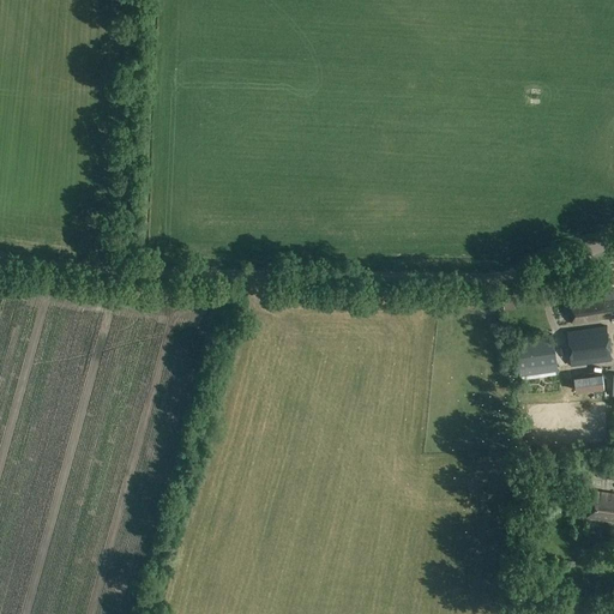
[(573,324),(608,319),(607,318),(613,315),(613,289),(603,292),(605,298),(570,304),(573,324)]
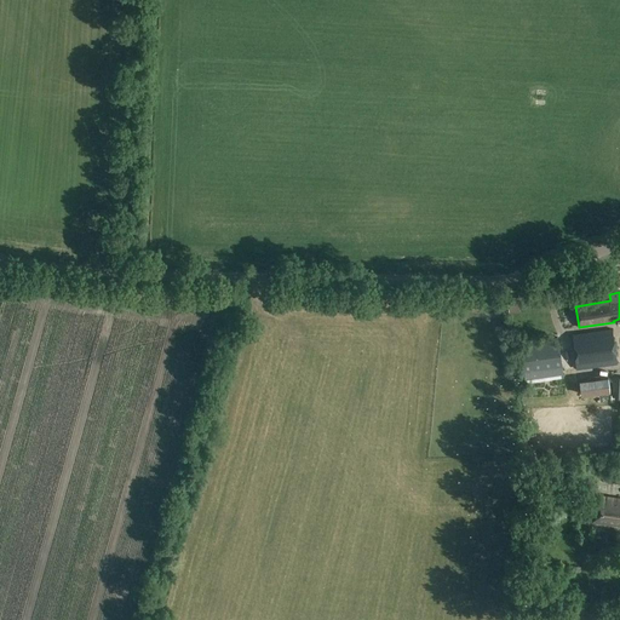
[(573,333),(577,369),(616,365),(613,328),(573,333)]
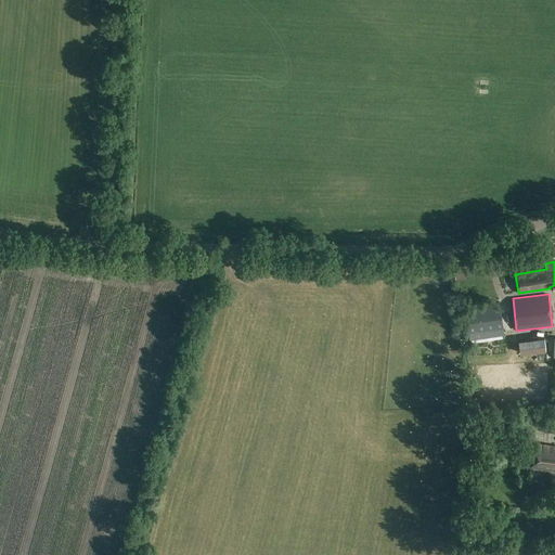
[(469,344),(503,338),(499,301),(464,307),(469,344)]
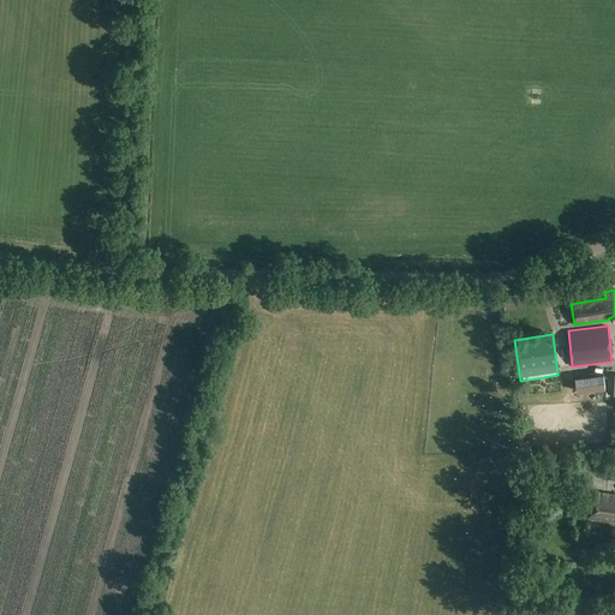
[(603,374),(574,377),(577,393),(605,388),(603,374)]
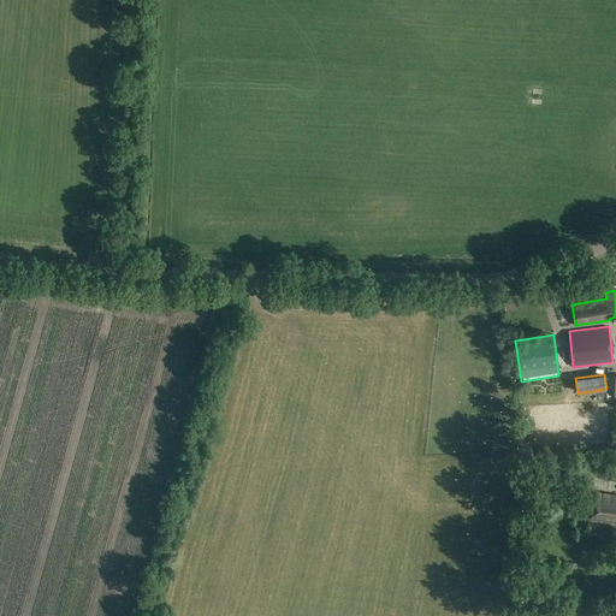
[(598,478),(615,479),(615,467),(614,468),(614,469),(599,468),(599,469),(598,478)]
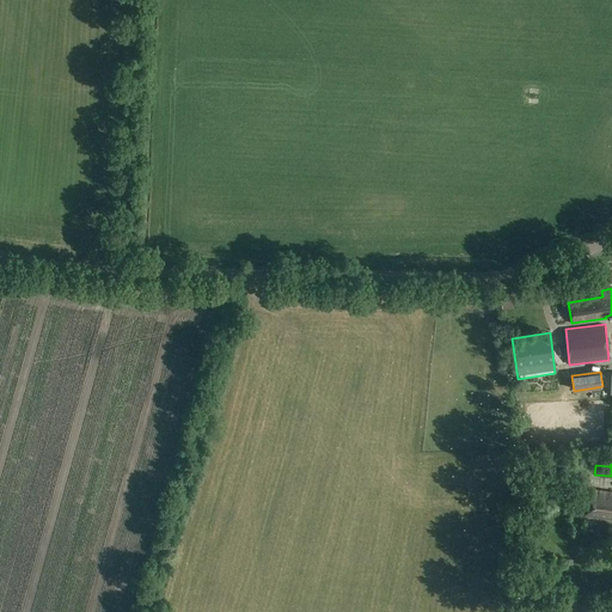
[(611,493),(589,490),(585,515),(611,519),(611,493)]
